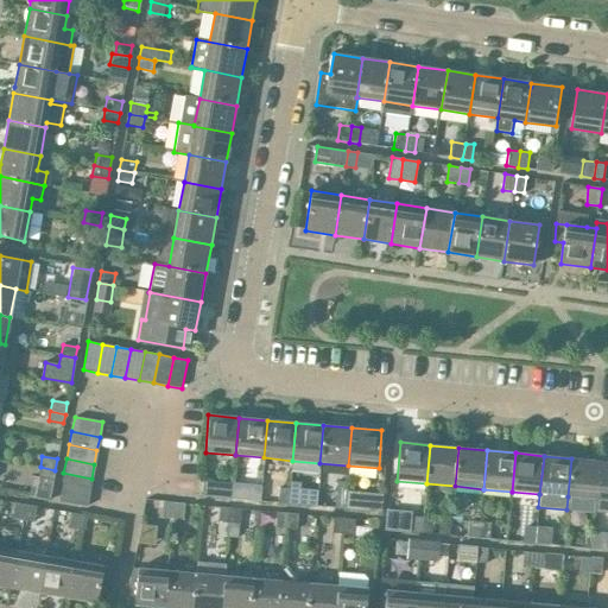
[(568,496),(596,500),(600,461),(571,458),(568,496)]
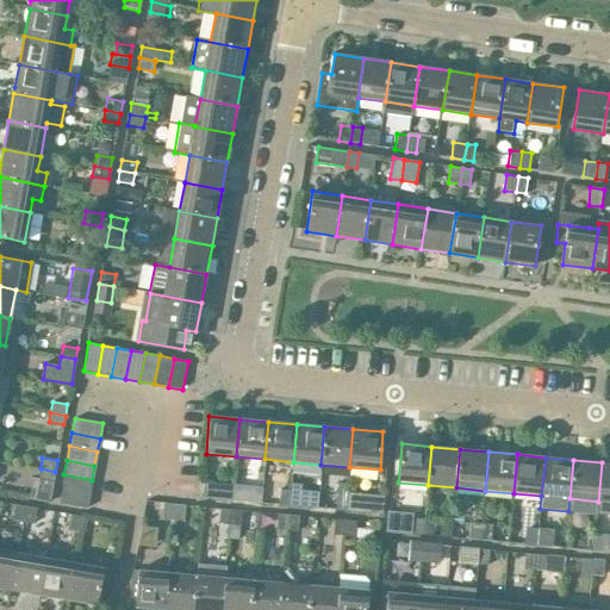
[(598,502),(609,502),(609,462),(602,462),(598,502)]
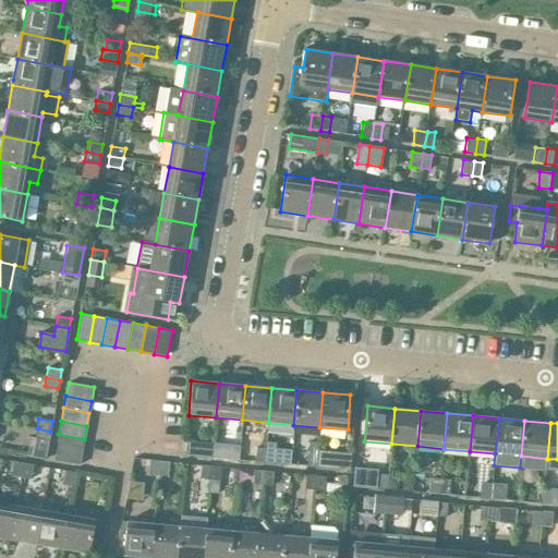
[(49,440),(50,432),(37,428),(35,438),(49,440)]
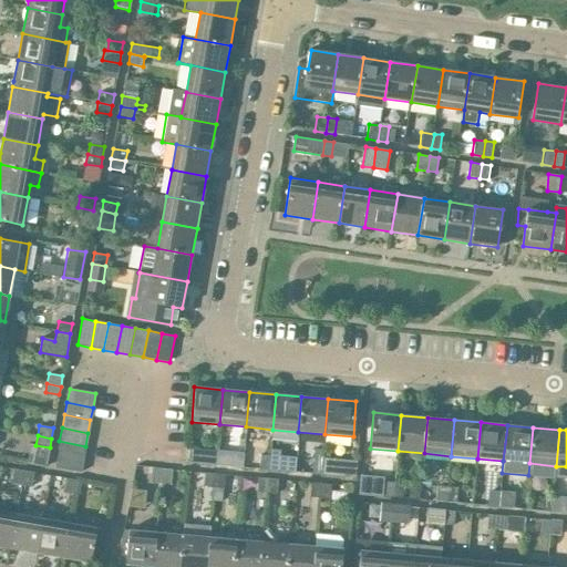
[(59,441),(57,454),(82,460),(85,446),(59,441)]
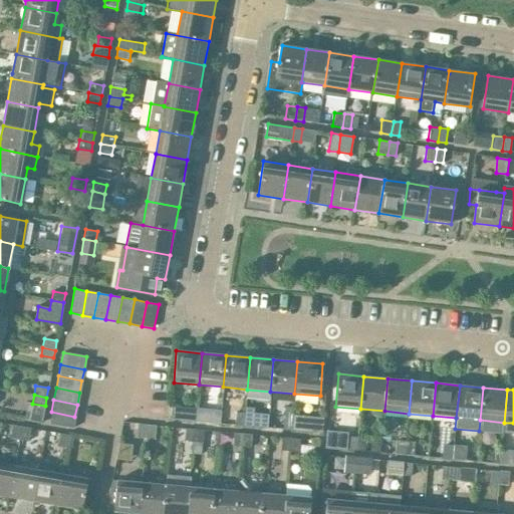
[(195,422),(197,409),(172,406),(171,419),(195,422)]
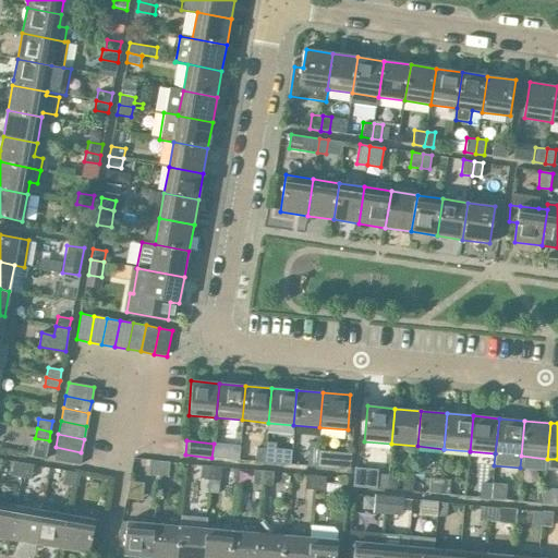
[(276,443),(267,441),(265,462),(275,463),(276,443)]
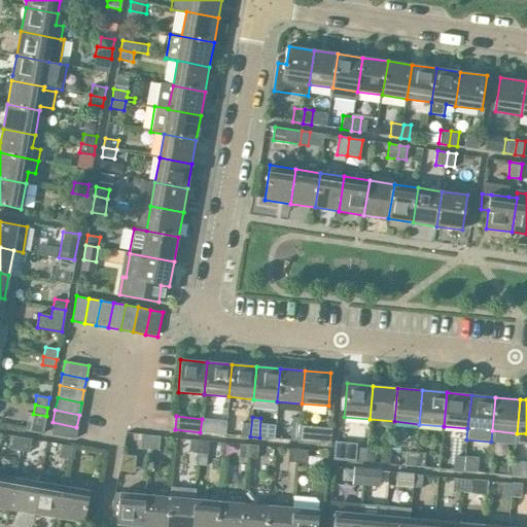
[(200,432),(201,432),(210,432),(211,419),(202,419),(200,432)]
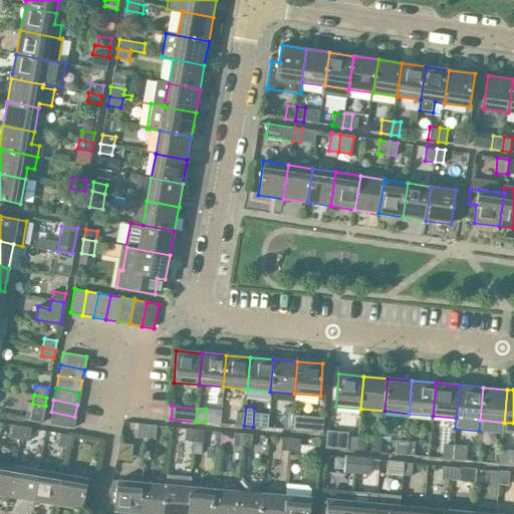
[(74,417),(51,412),(49,424),(72,429),(74,417)]
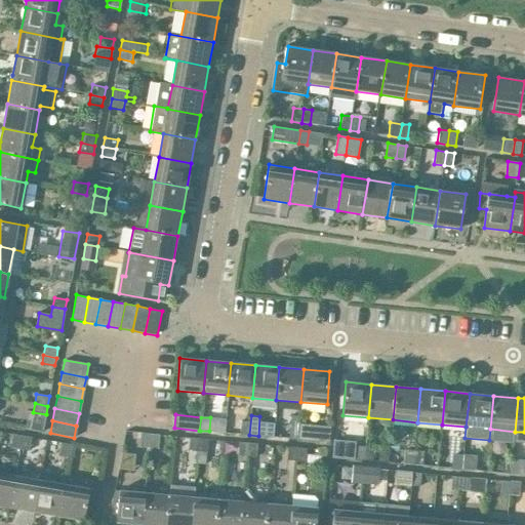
[(249,435),(250,422),(240,421),(239,434),(249,435)]
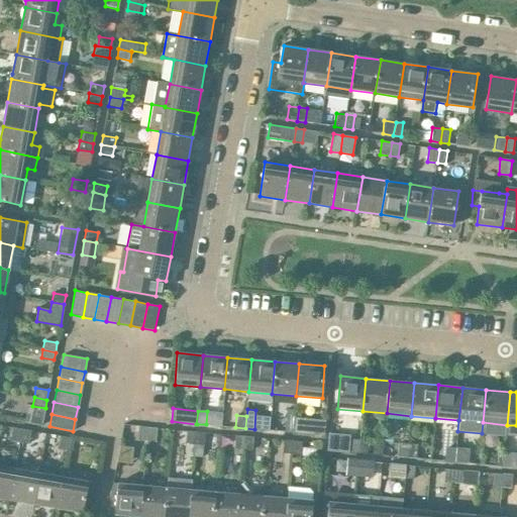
[(282,417),(281,431),(284,431),(293,432),(294,419),(294,418),(282,417)]
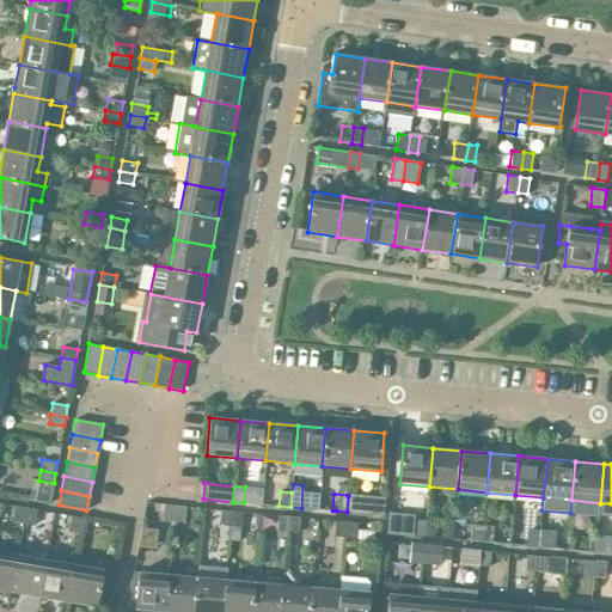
[(360,497),(348,496),(347,512),(359,513),(360,497)]
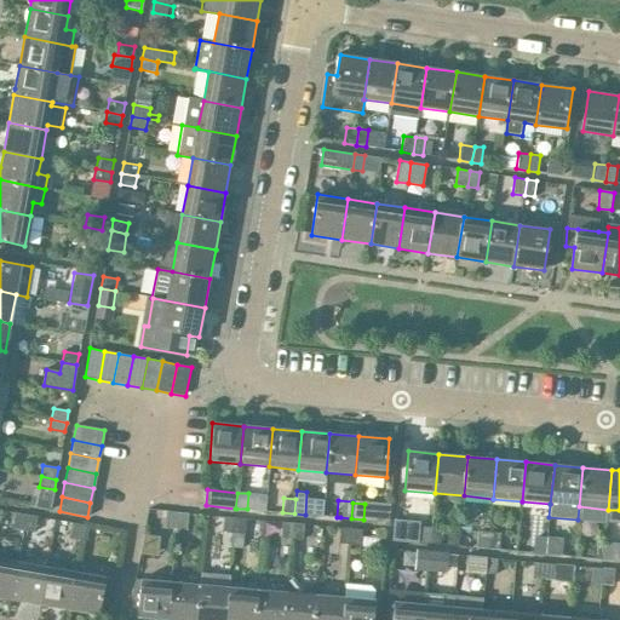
[(165,527),(174,528),(176,512),(166,511),(165,527)]
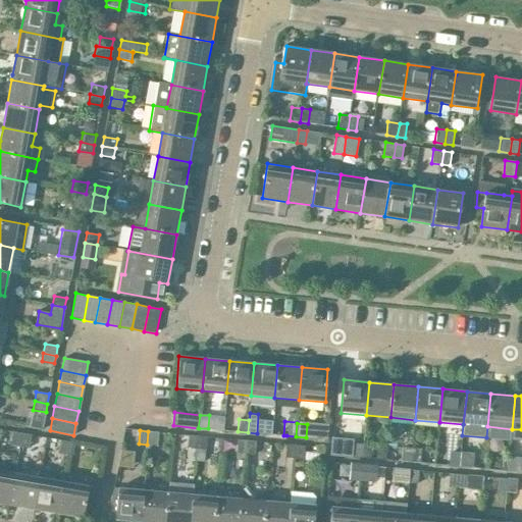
[(13,431),(11,445),(19,447),(22,433),(13,431)]
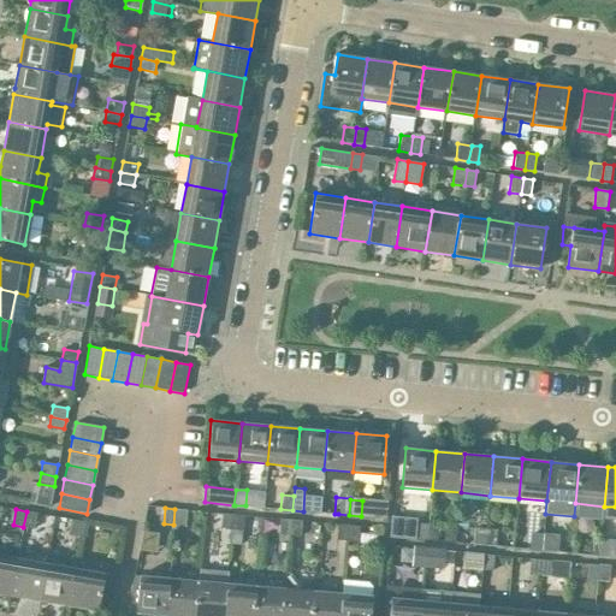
[(175,509),(173,525),(185,526),(187,510),(175,509)]
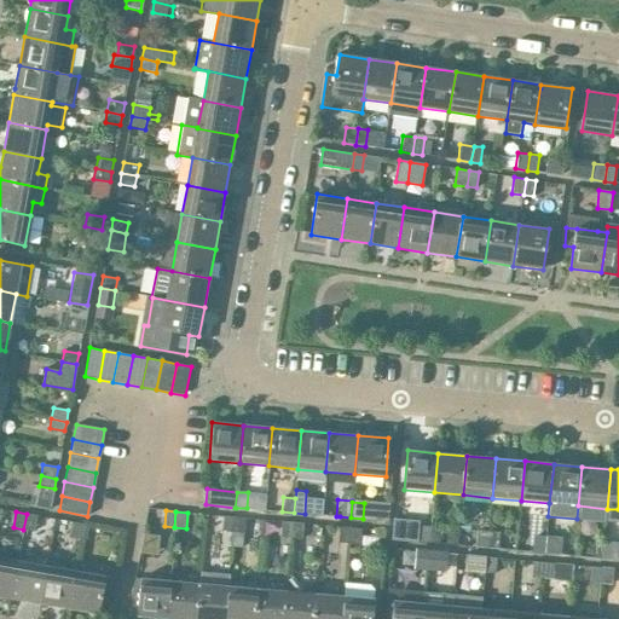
[(27,514),(23,530),(34,531),(36,516),(32,515),(27,514)]
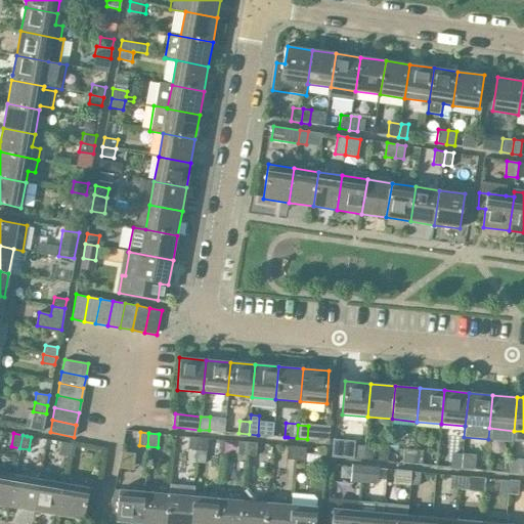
[(197,451),(199,437),(188,436),(187,450),(197,451)]
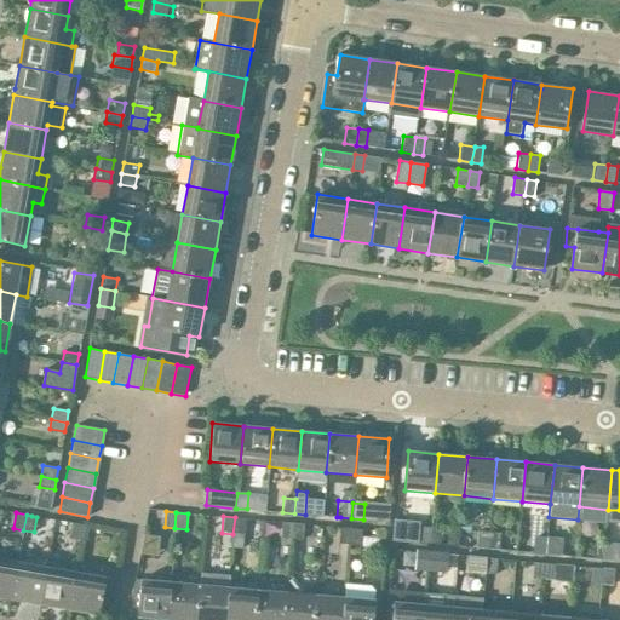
[(245,518),(235,517),(233,534),(244,534),(245,518)]
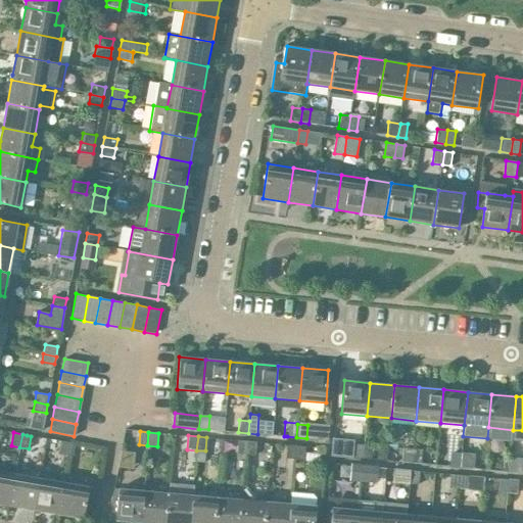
[(332,438),(330,456),(352,458),(353,440),(332,438)]
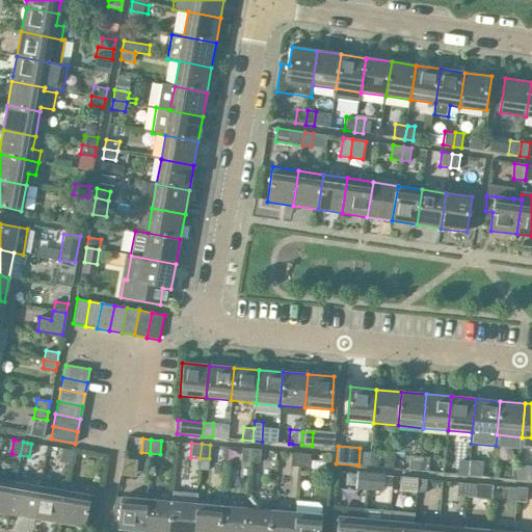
[(249,462),(251,449),(241,448),(240,461),(249,462)]
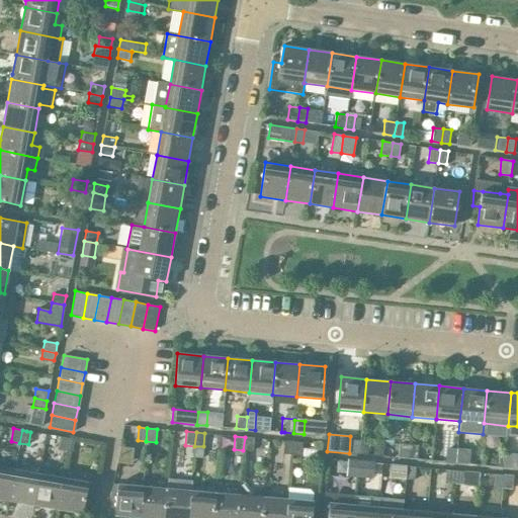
[(68,451),(70,439),(61,437),(59,449),(68,451)]
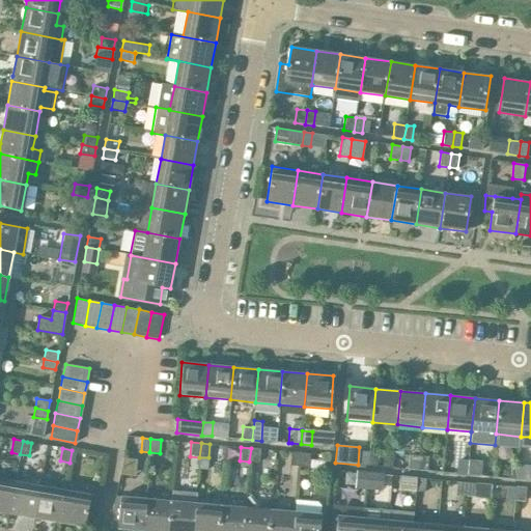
[(259,448),(251,448),(249,462),(258,463),(259,448)]
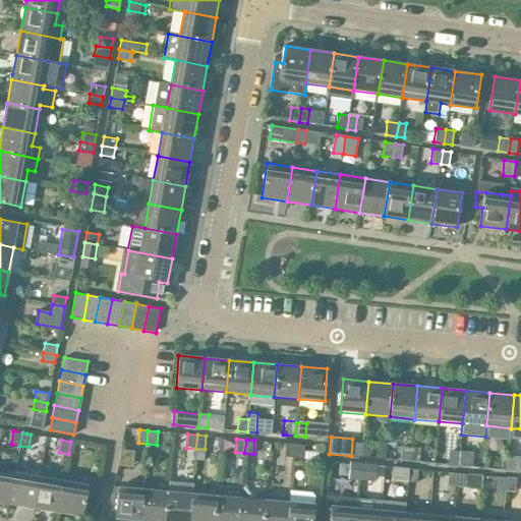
[(361,456),(362,443),(352,442),(351,455),(361,456)]
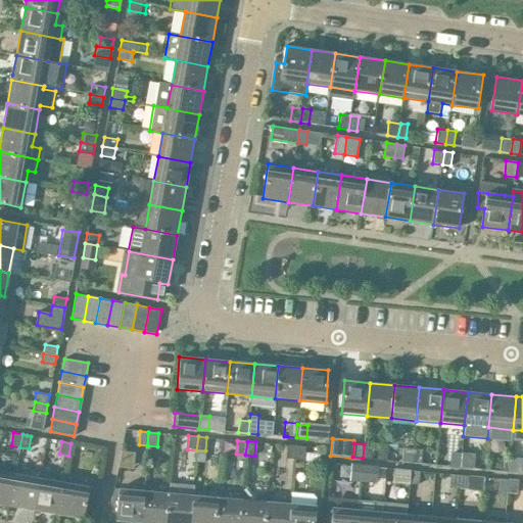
[(294,459),(295,445),(286,444),(285,459),(294,459)]
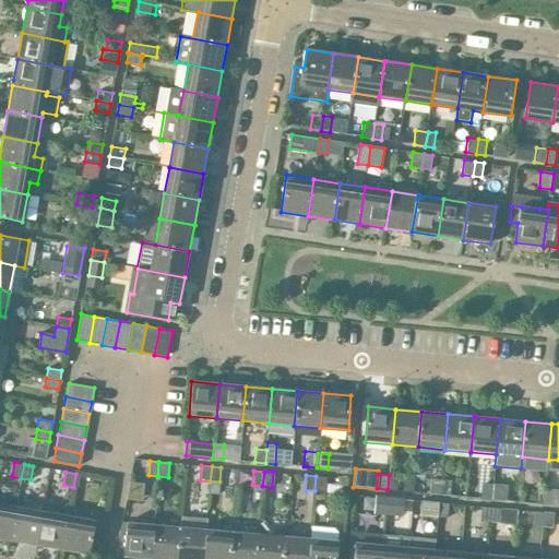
[(399,476),(389,475),(388,489),(396,490),(399,476)]
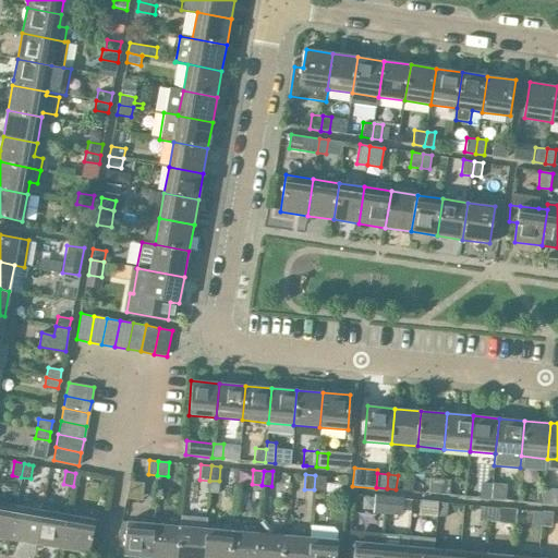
[(326,476),(315,475),(314,489),(325,490),(326,476)]
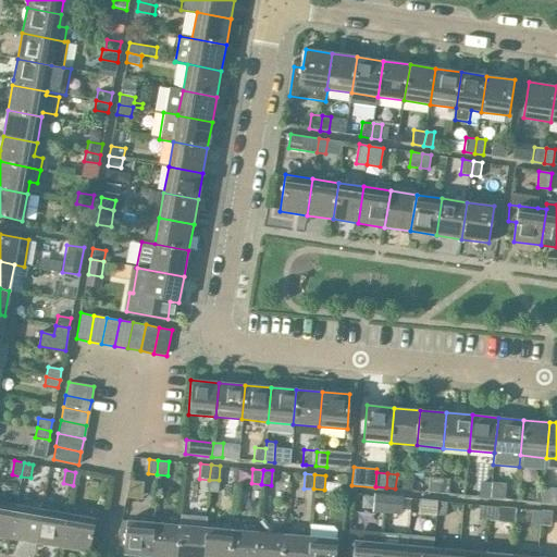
[(438,492),(440,478),(428,477),(426,491),(438,492)]
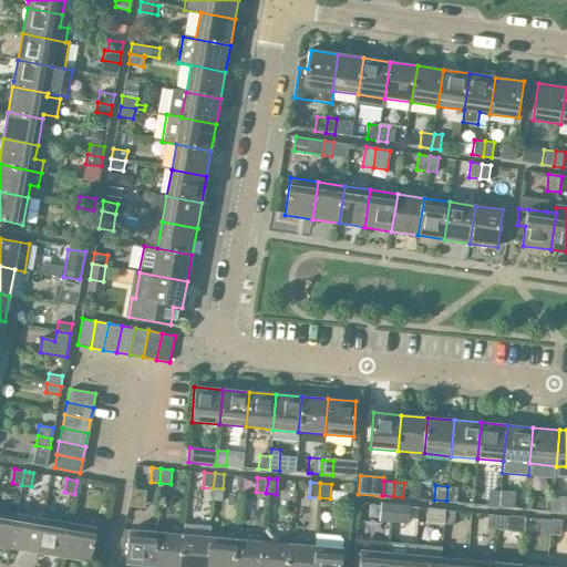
[(457,487),(447,486),(446,501),(456,502),(457,487)]
